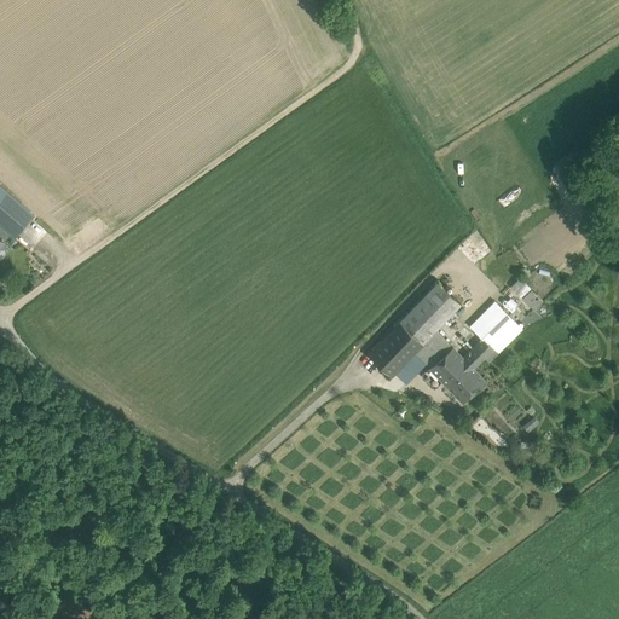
[(7,191),(0,198),(0,224),(10,232),(16,237),(34,215),(7,191)]
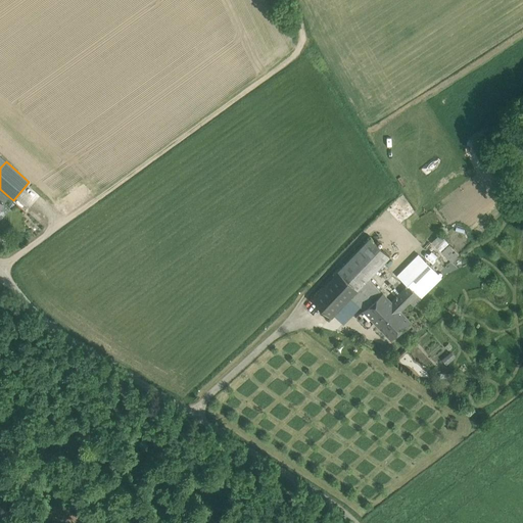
[(8,196),(0,189),(0,201),(3,203),(8,196)]
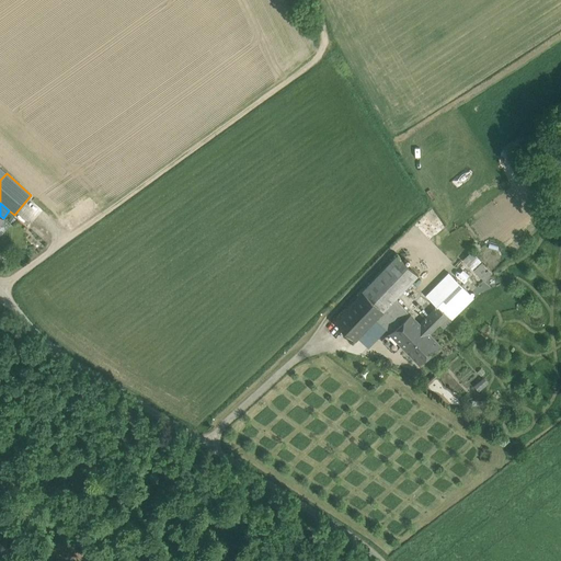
[(472,252),(464,261),(483,281),(492,273),(472,252)]
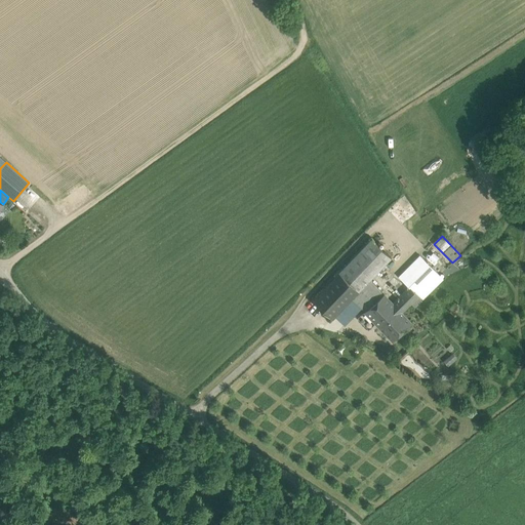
[(371,239),(313,299),(332,319),(335,316),(347,304),(352,298),(369,280),(391,257),(371,239)]
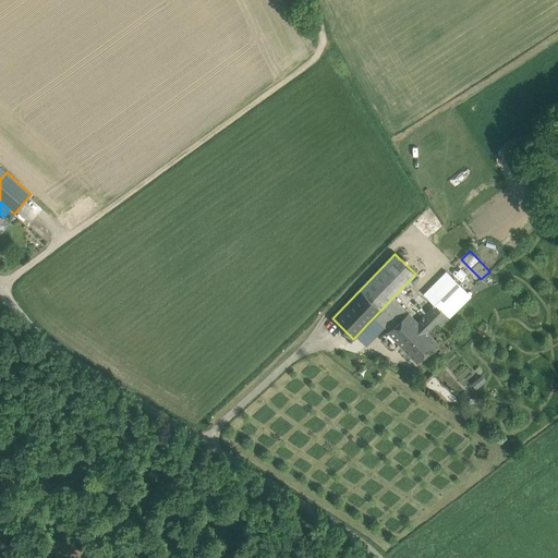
[(435,305),(445,314),(468,292),(447,271),(424,294),(435,305)]
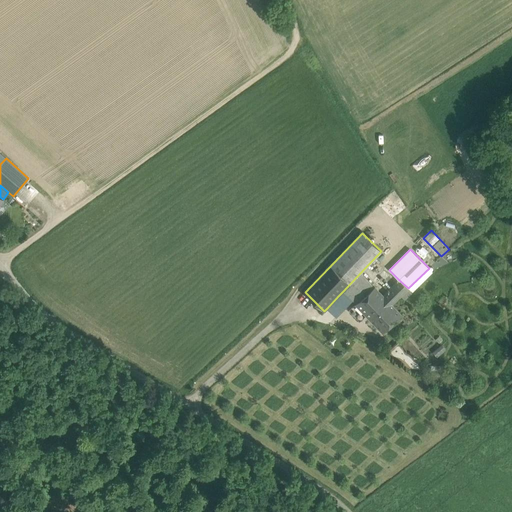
[(356,303),(374,287),(360,273),(343,291),(352,300),(356,303)]
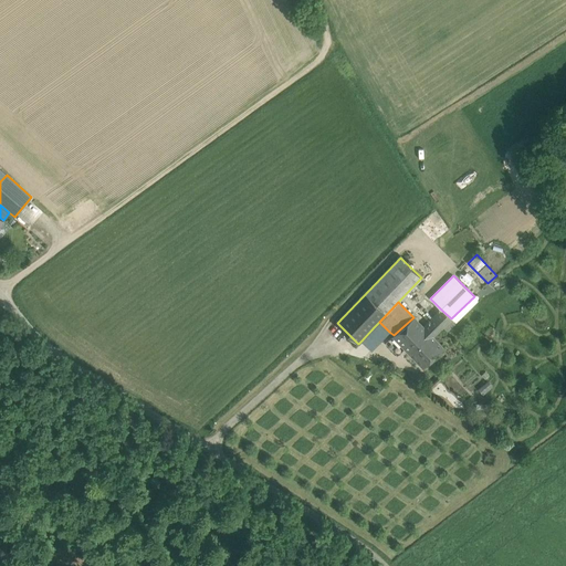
[(423,327),(430,335),(432,337),(451,318),(441,310),(423,327)]
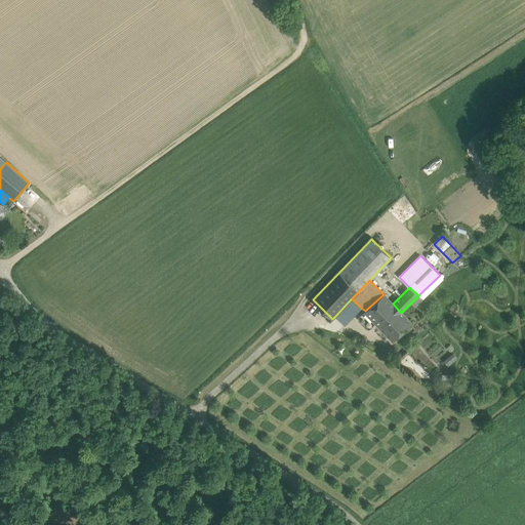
[(399,311),(393,304),(384,294),(365,311),(380,327),(399,311)]
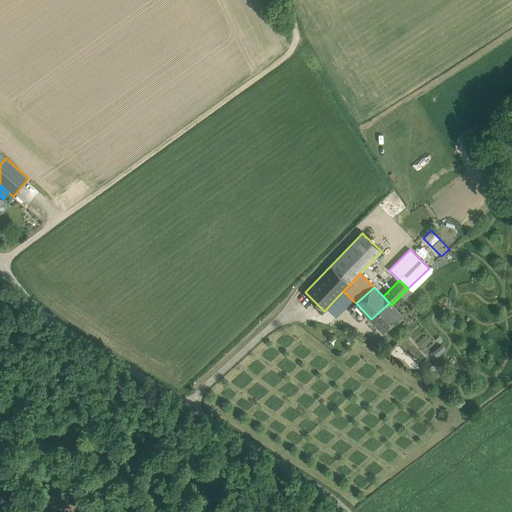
[(352,300),(343,291),(338,296),(347,305),(352,300)]
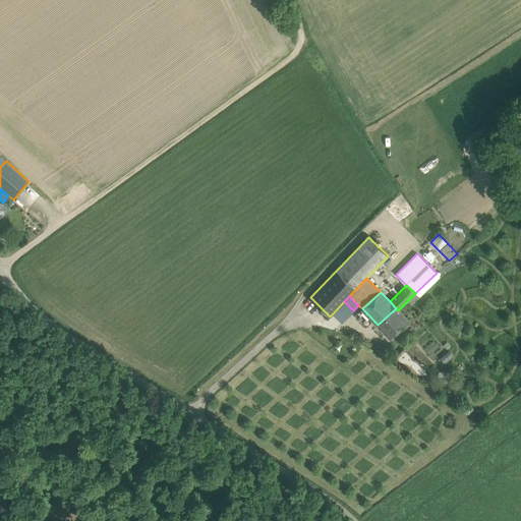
[(344,301),(333,313),(342,323),(353,310),(344,301)]
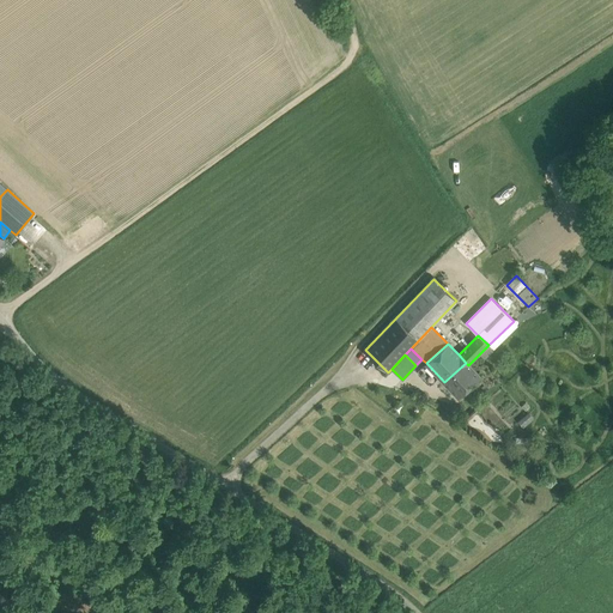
[(466,363),(444,382),(459,396),(480,377),(468,365),(466,363)]
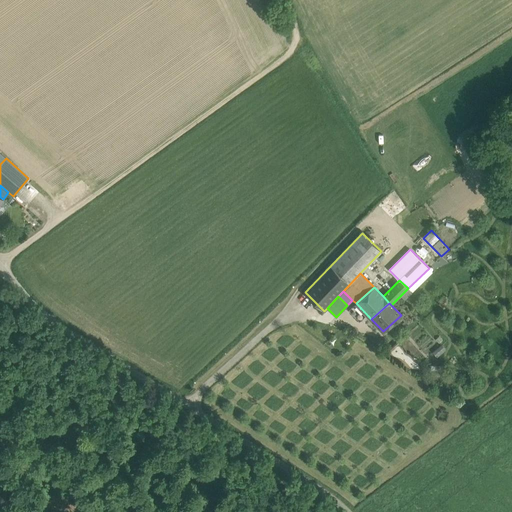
[(402,345),(391,351),(396,360),(407,353),(402,345)]
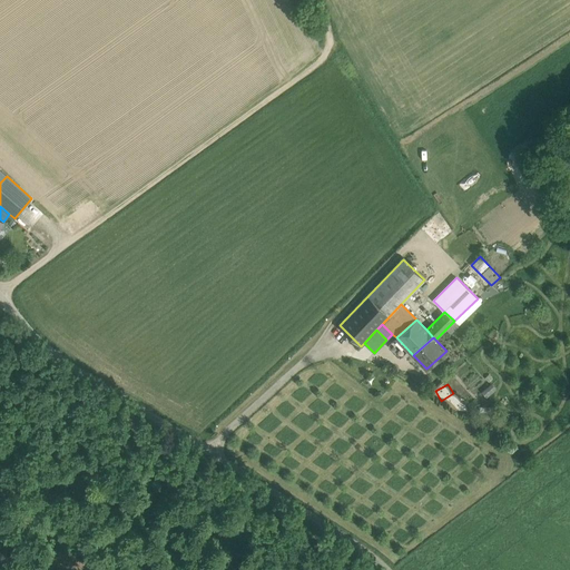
[(491,385),(481,393),(487,399),(495,391),(491,385)]
